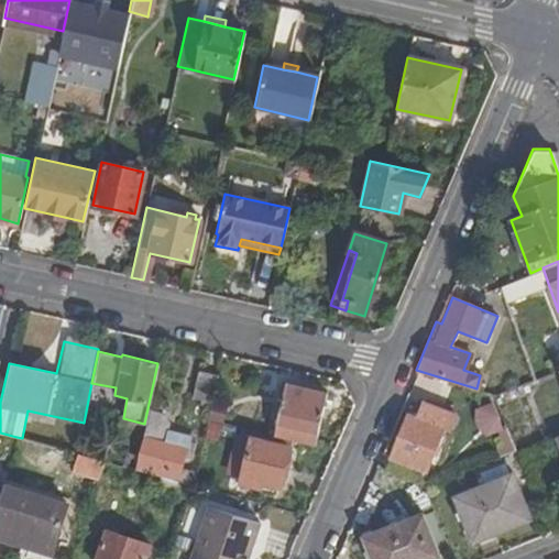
[(210,403),(217,374),(197,371),(190,398),(210,403)]
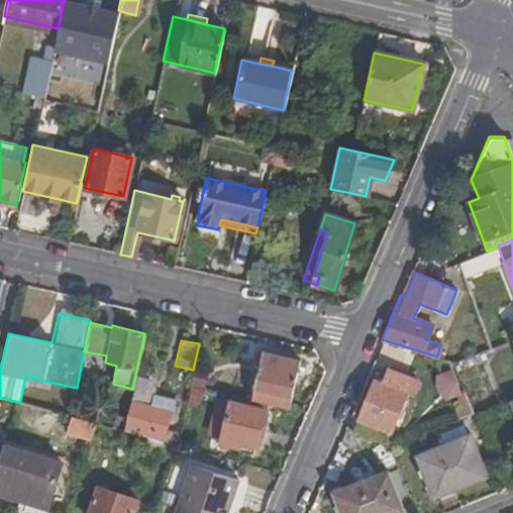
[(250,400),(289,409),(297,372),(290,371),(292,360),(262,351),(250,400)]
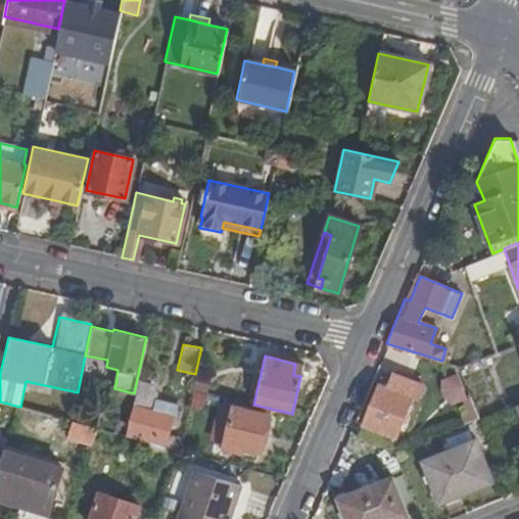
[(483,357),(478,359),(481,366),(487,364),(483,357)]
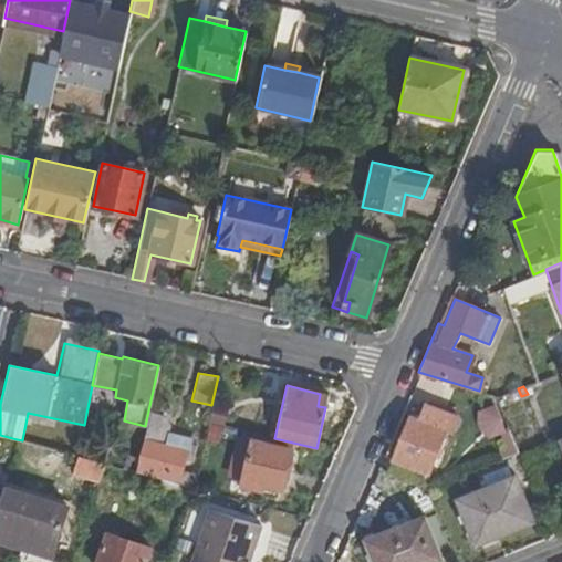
[(318,406),(325,407),(328,395),(320,394),(318,406)]
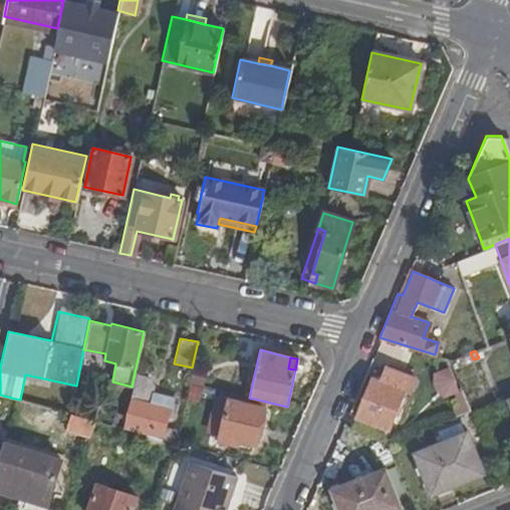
[(443,362),(424,370),(433,395),(453,388),(443,362)]
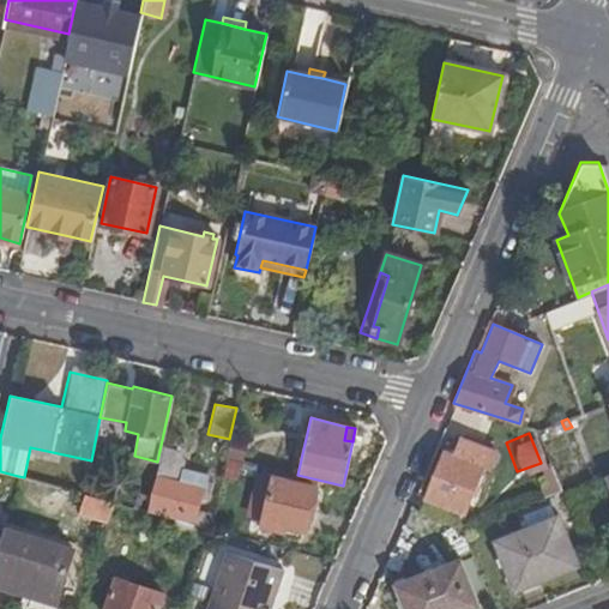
[(493,450),(458,436),(451,453),(442,451),(424,498),(463,513),(481,466),(486,468),(493,450)]
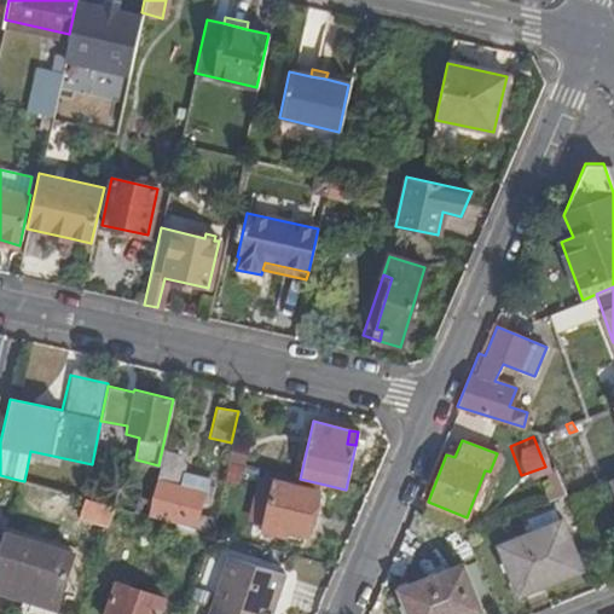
[(227,461),(242,464),(244,452),(238,451),(241,445),(231,442),(227,461)]
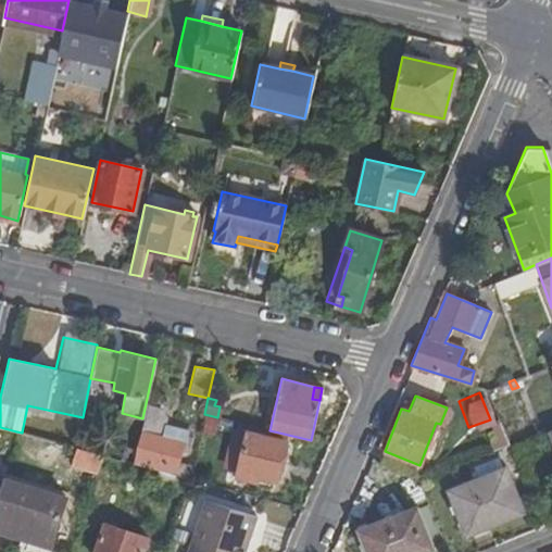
[(147,402),(143,426),(159,429),(163,404),(147,402)]
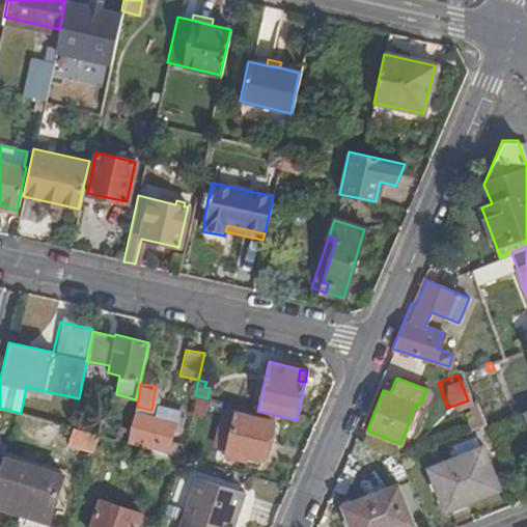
[(484,423),(476,403),(469,405),(474,418),(467,421),(470,430),(484,423)]
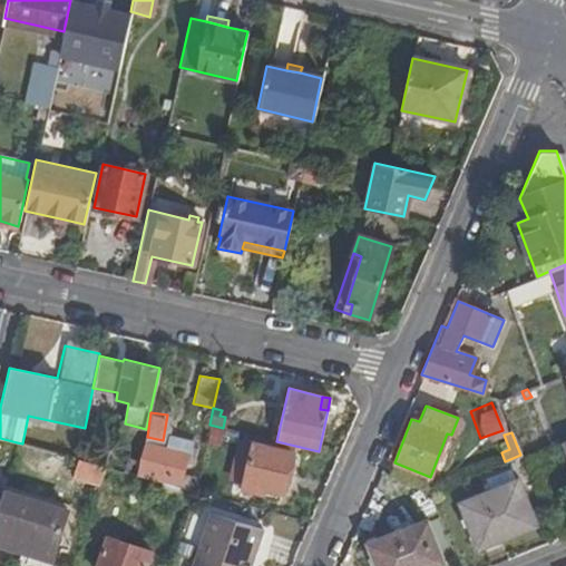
[(165,484),(194,491),(196,478),(181,474),(184,461),(189,462),(195,447),(188,446),(191,441),(168,436),(165,447),(143,442),(135,475),(165,484)]
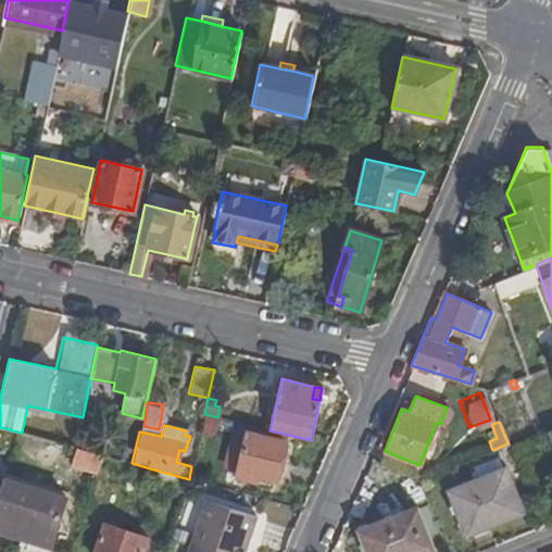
[(284,442),(246,433),(236,476),(253,480),(255,475),(275,479),(284,442)]
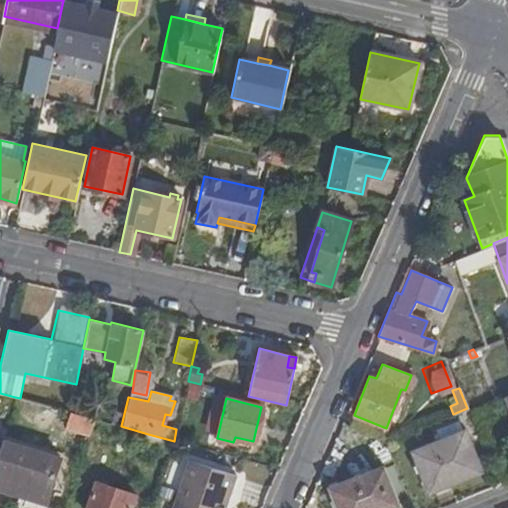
[(66,426),(74,429),(78,414),(70,412),(66,426)]
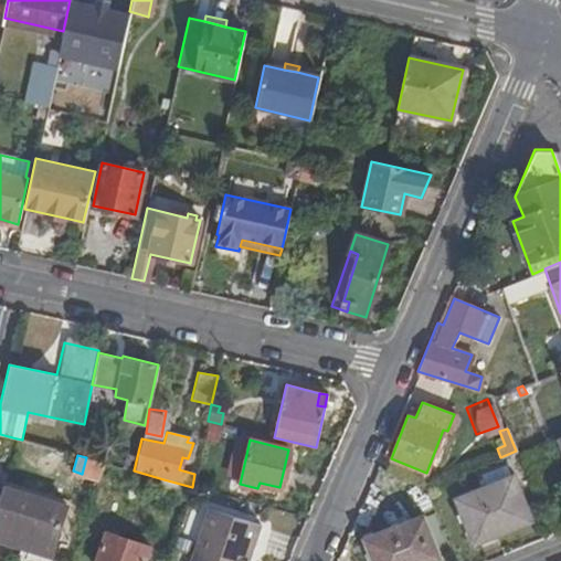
[(122,467),(133,470),(136,458),(124,456),(122,467)]
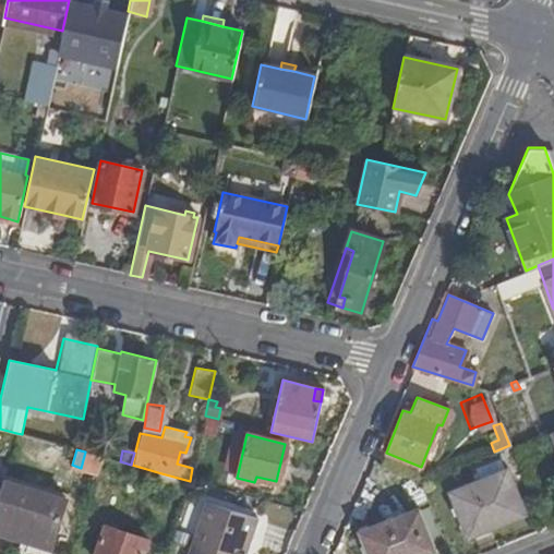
[(81,468),(97,472),(103,457),(85,452),(81,468)]
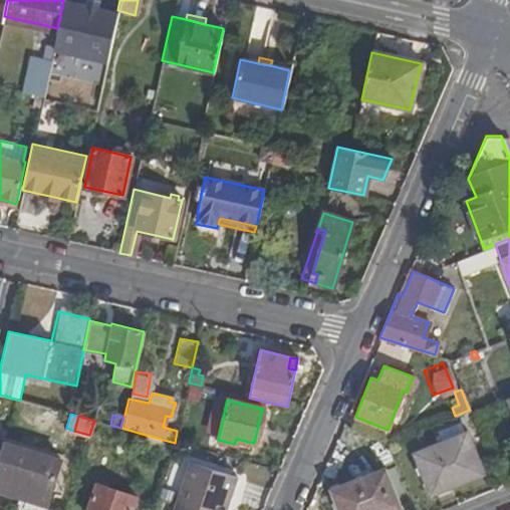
[(480,473),(460,420),(433,431),(438,444),(413,453),(418,466),(412,468),(416,477),(422,475),(429,494),(480,473)]
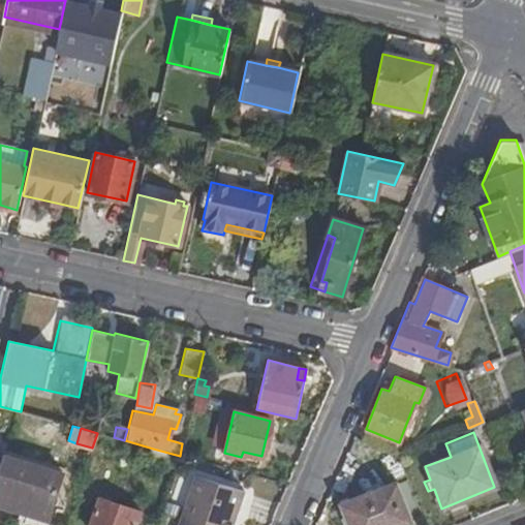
[(178,465),(180,456),(153,449),(151,458),(178,465)]
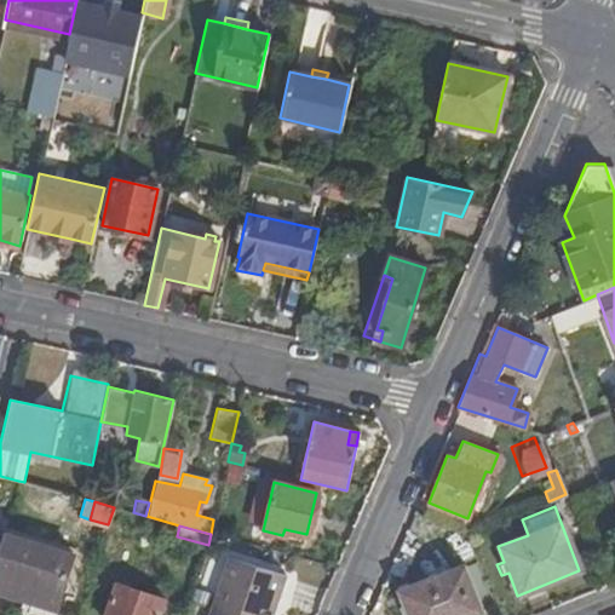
[(0,591),(22,598),(23,591),(57,602),(72,556),(1,534),(0,538),(0,591)]
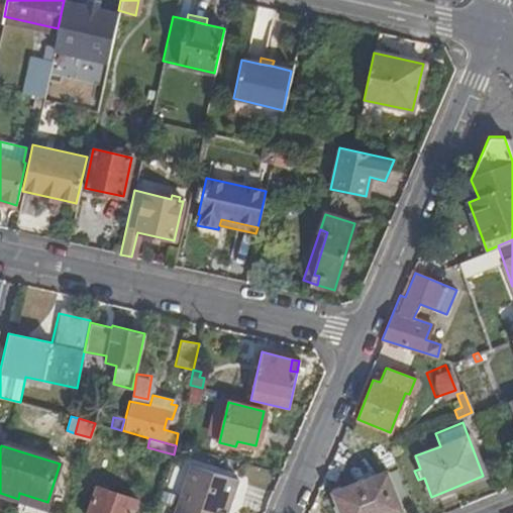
[(223,512),(234,480),(191,464),(174,512),(223,512)]
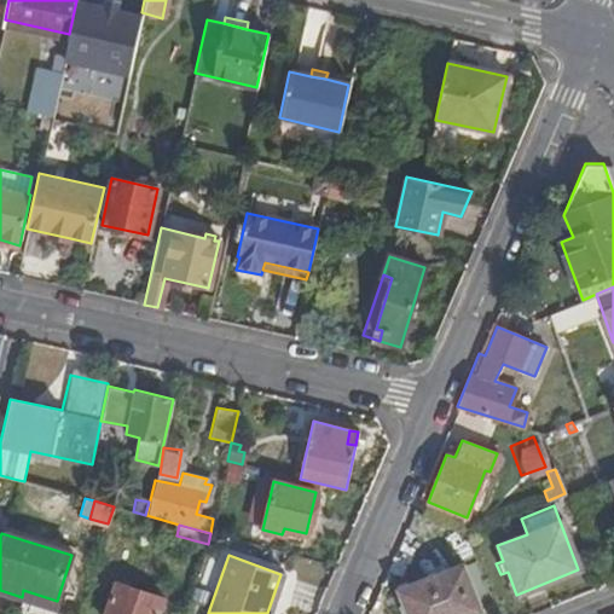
[(407,613),(464,613),(493,603),(475,560),(411,585),(411,586),(399,592),(407,613)]
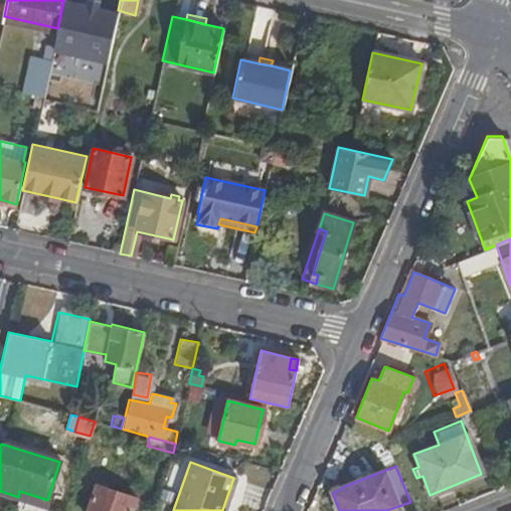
[(129,510),(135,498),(95,485),(86,510),(129,510)]
